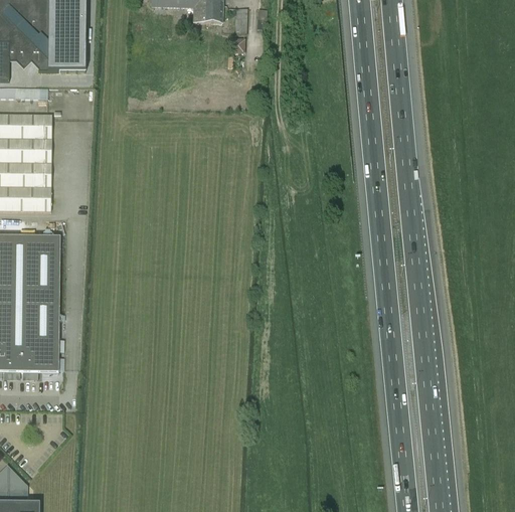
[(0,0),(0,79),(8,80),(9,61),(16,61),(23,68),(31,61),(39,69),(39,71),(47,71),(83,72),(84,0),(0,0)]
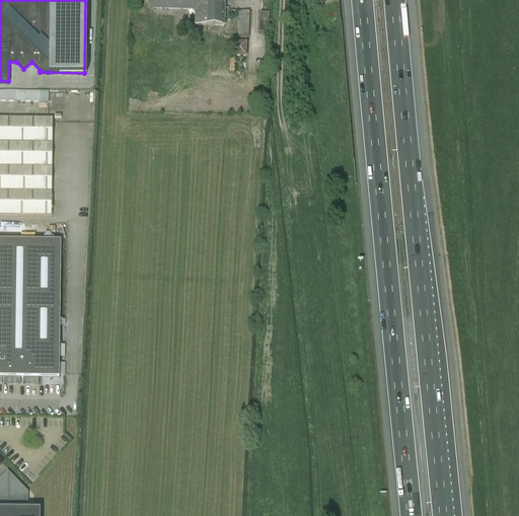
[(152,0),(152,6),(195,7),(195,22),(224,23),(224,0),(152,0)]
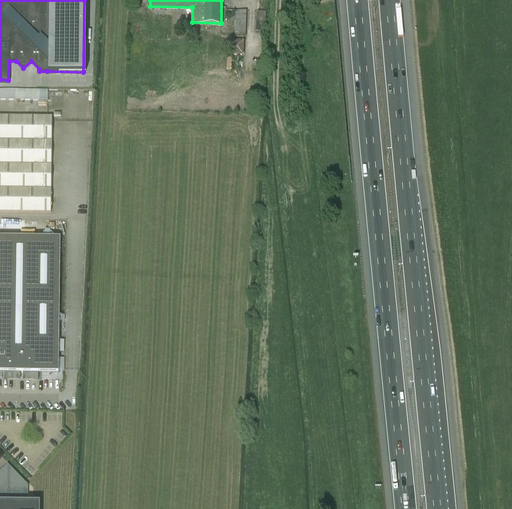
[(235,7),(234,33),(246,34),(247,7),(235,7)]
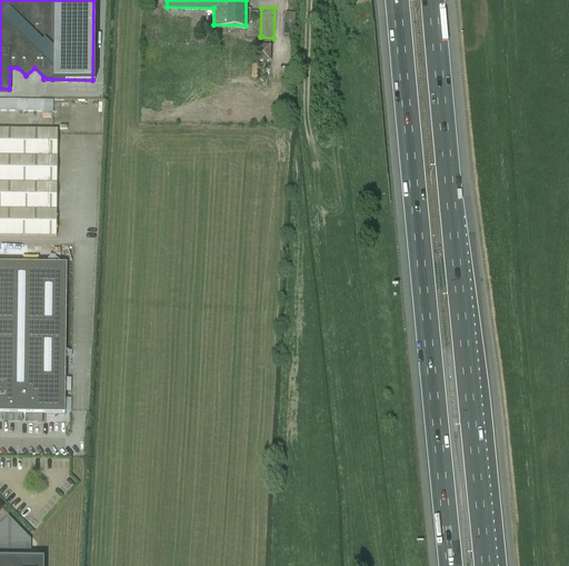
[(256,58),(272,59),(272,41),(256,40),(256,58)]
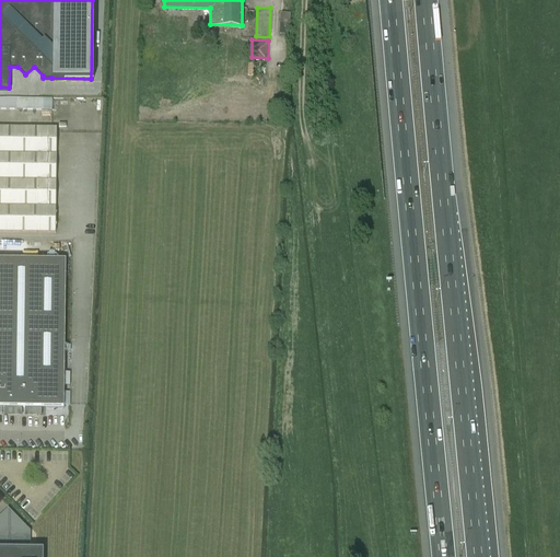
[(0,95),(0,106),(51,108),(51,96),(0,95)]
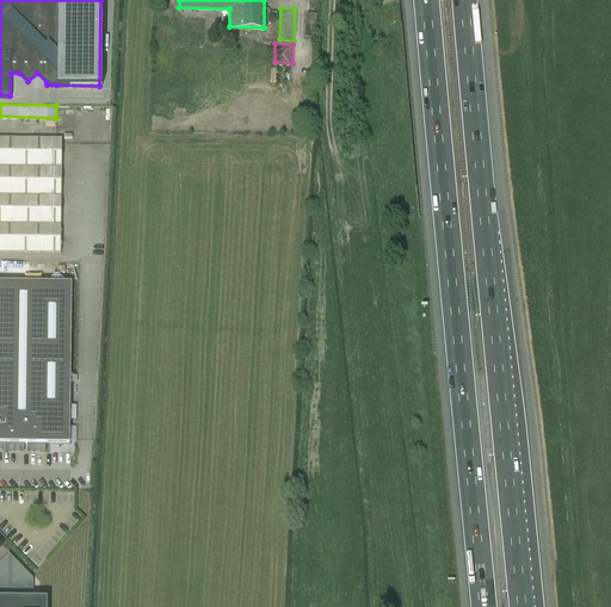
[(0,135),(0,163),(61,165),(61,142),(61,136),(56,136),(0,135)]
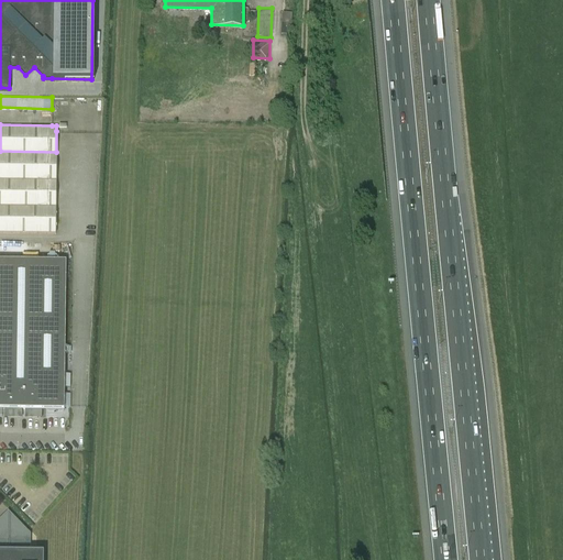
[(56,152),(0,151),(0,177),(56,178),(56,152)]
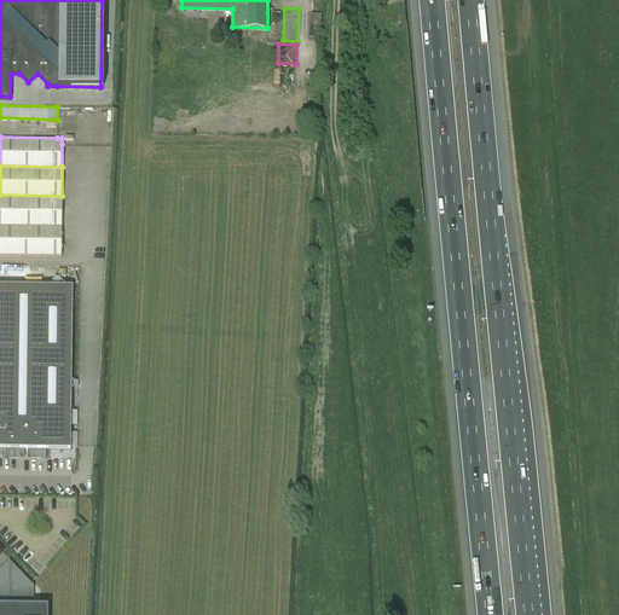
[(0,195),(0,224),(61,225),(62,196),(0,195)]
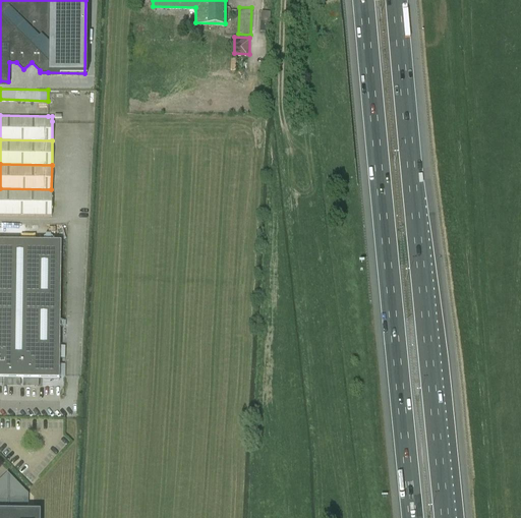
[(0,213),(51,214),(51,189),(0,188),(0,213)]
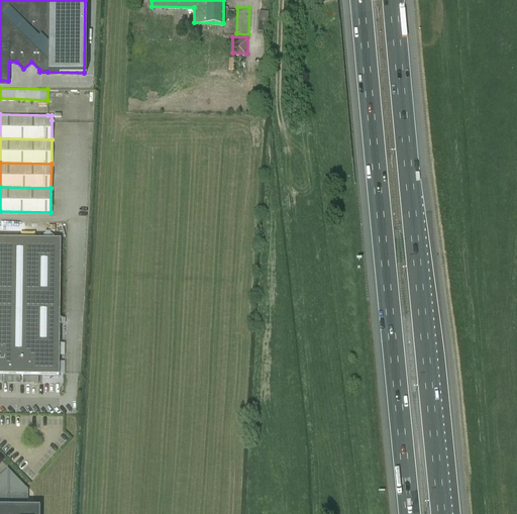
[(0,373),(6,373),(10,373),(59,374),(61,237),(0,236),(0,373)]
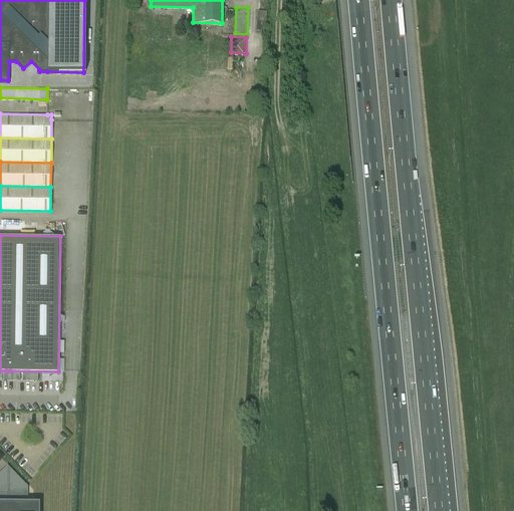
[(39,510),(40,501),(27,501),(28,485),(7,464),(0,471),(0,510),(39,510)]
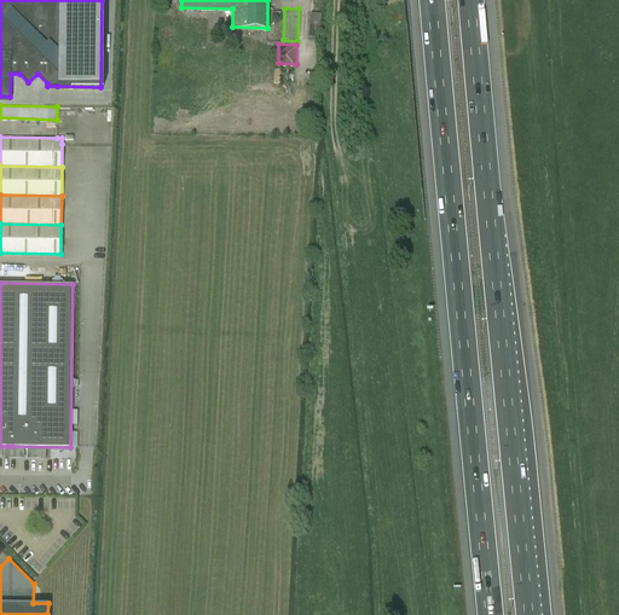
All buildings are outlined.
